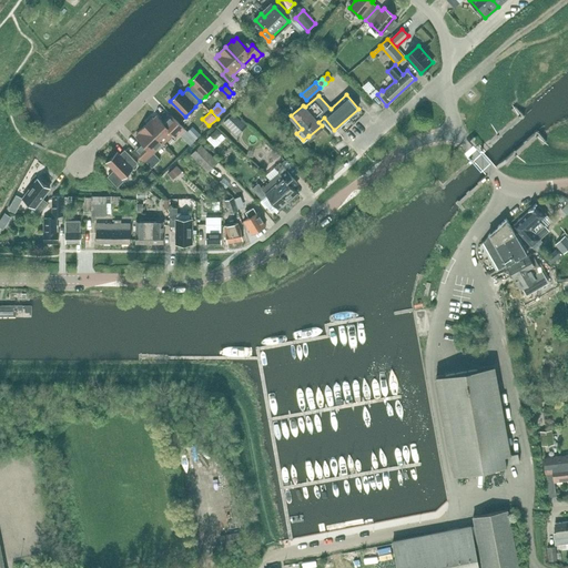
[(224,122),(232,130),(241,122),(232,113),(224,122)]
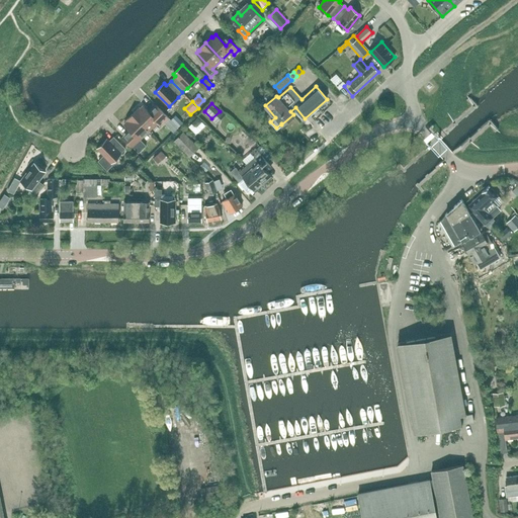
[(148,110),(143,105),(140,108),(139,107),(133,113),(149,131),(157,122),(161,126),(169,118),(155,104),(148,110)]
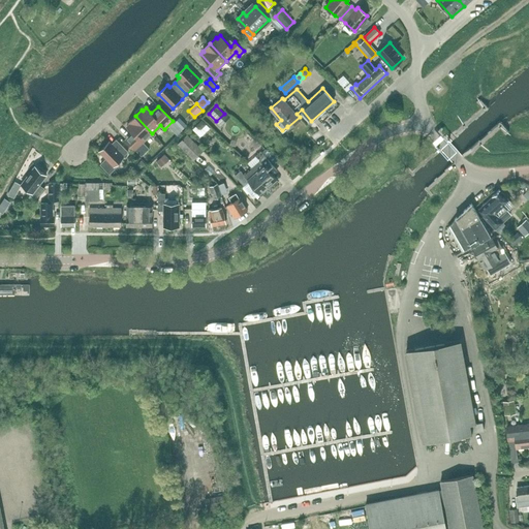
[(143,143),(152,133),(135,116),(129,123),(130,124),(127,126),(137,137),(130,145),(142,156),(149,149),(143,143)]
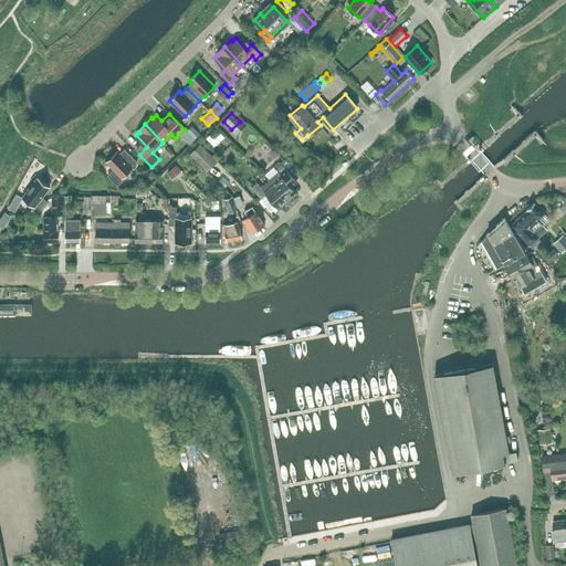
[(191,126),(187,132),(191,136),(195,139),(200,134),(191,126)]
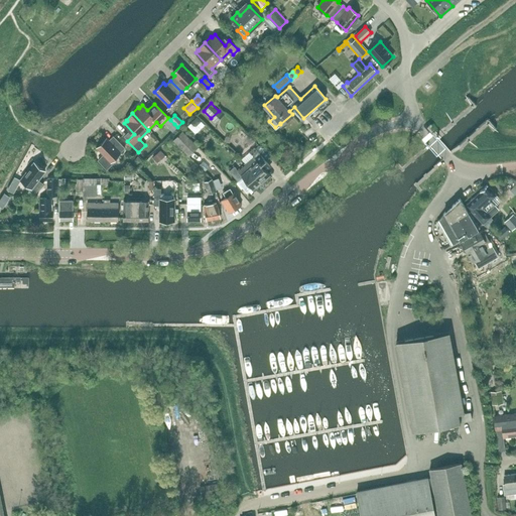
[(201,121),(197,116),(190,122),(194,125),(196,125),(201,121)]
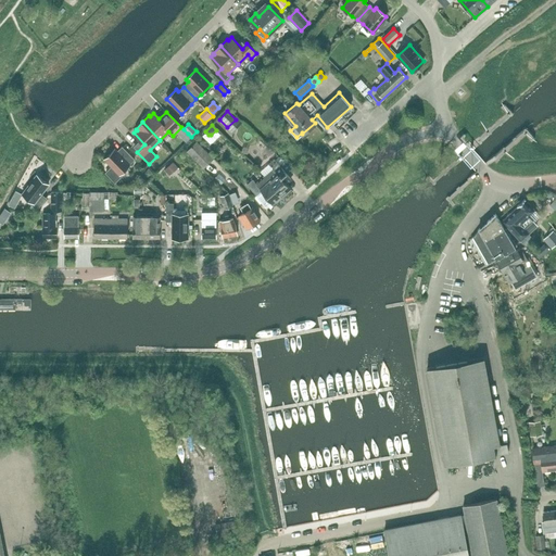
[(212,154),(224,148),(219,139),(207,146),(212,154)]
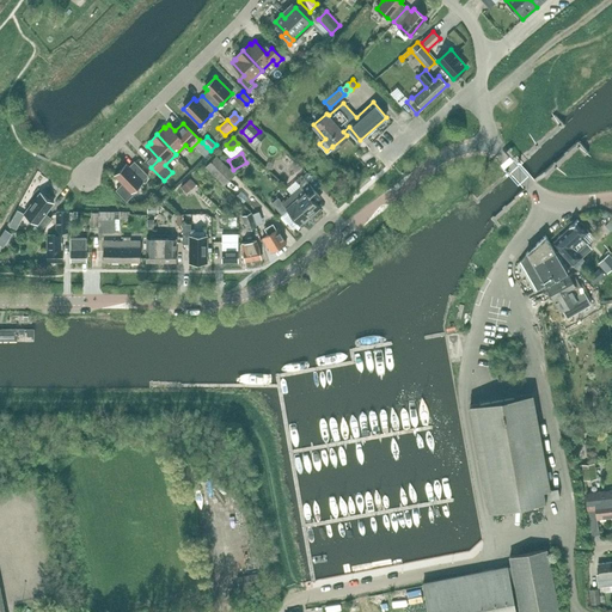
[(236,175),(216,155),(206,166),(224,185),(236,175)]
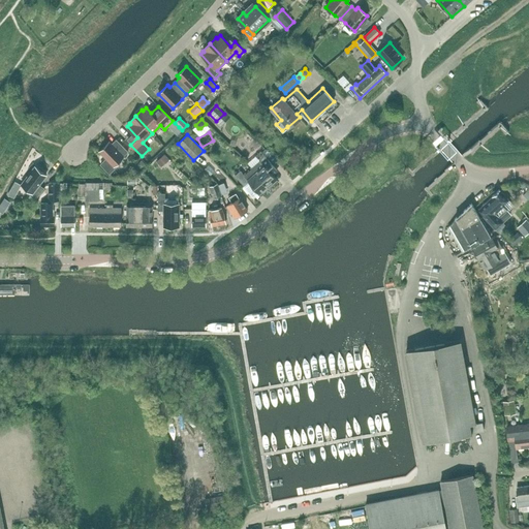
[(115,165),(128,152),(116,139),(112,144),(110,142),(99,151),(106,158),(100,164),(110,174),(117,167),(115,165)]
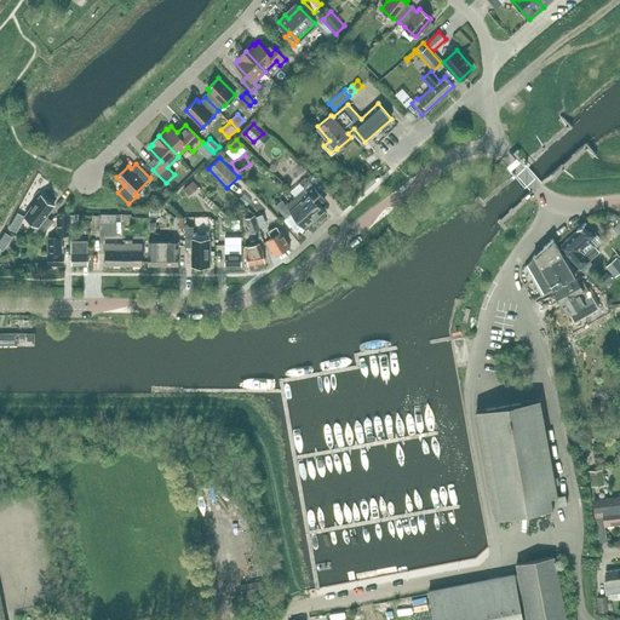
[(311,174),(306,178),(320,194),(325,190),(311,174)]
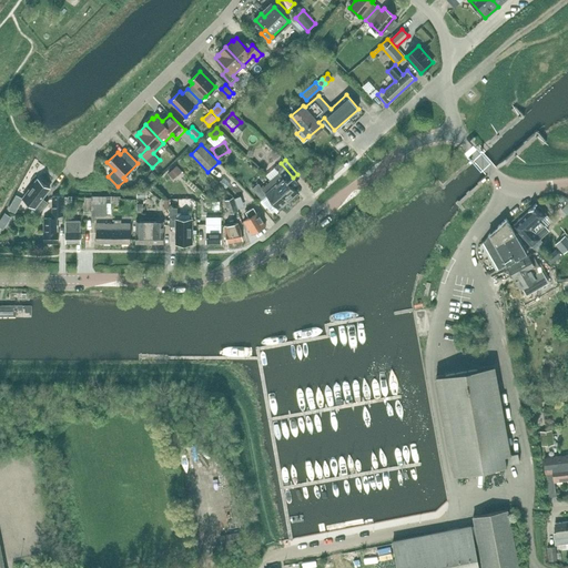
[(274,168),(266,174),(271,180),(271,181),(283,195),(287,201),(291,198),(293,200),(298,195),(296,193),(297,192),(293,188),(298,184),(294,179),(293,178),(281,163),(281,162),(274,168)]
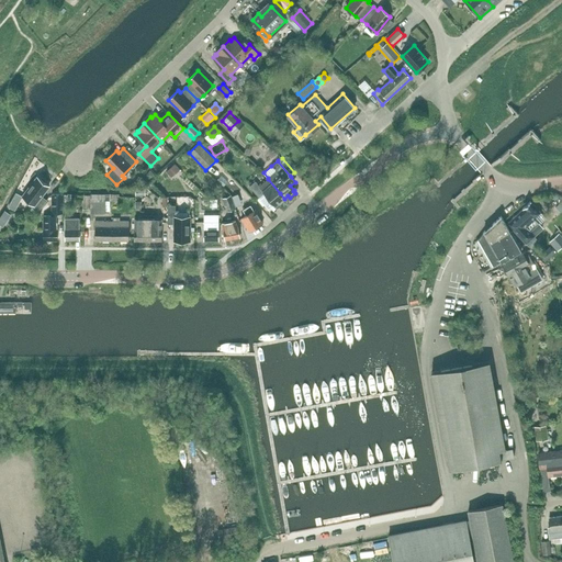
[(171,178),(178,171),(180,170),(175,164),(166,171),(171,178)]
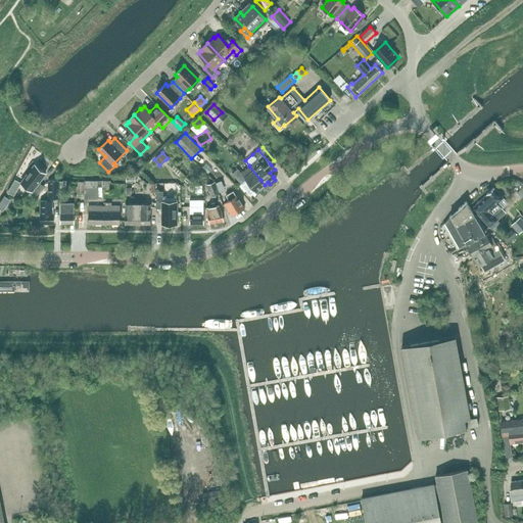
[(139,158),(135,162),(140,167),(144,162),(139,158)]
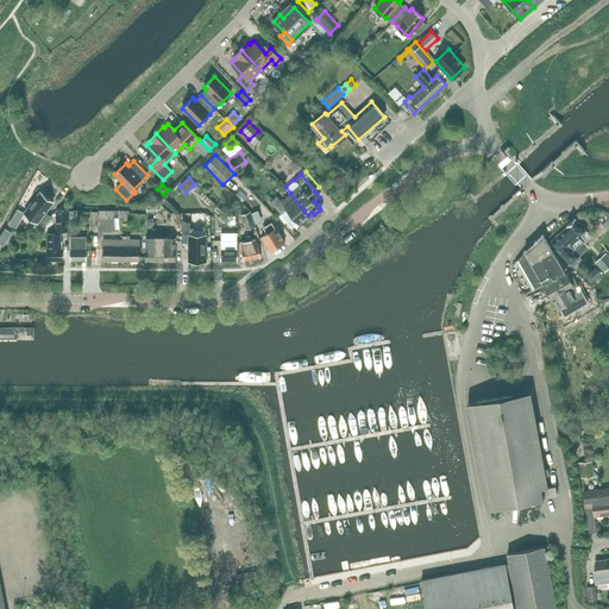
[(55,201),(41,192),(39,190),(24,212),(37,221),(35,225),(42,230),(51,217),(46,213),(55,201)]
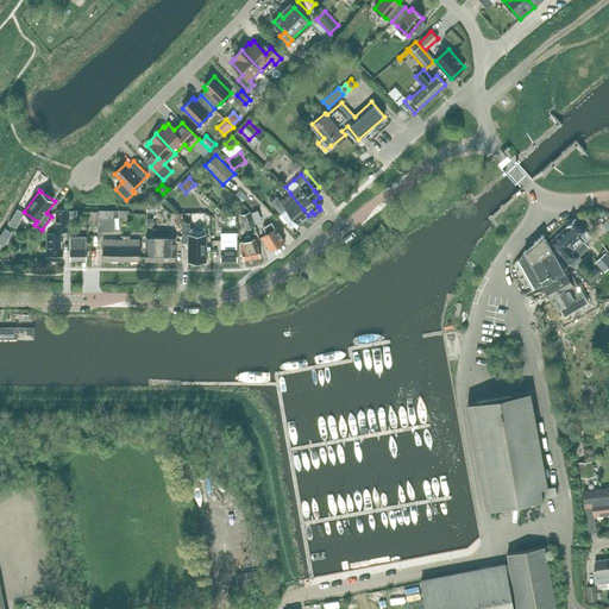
[(308,215),(303,209),(290,194),(281,201),(277,196),(270,202),(281,214),(287,209),(299,224),(299,223),(301,225),(307,220),(305,218),(308,215)]
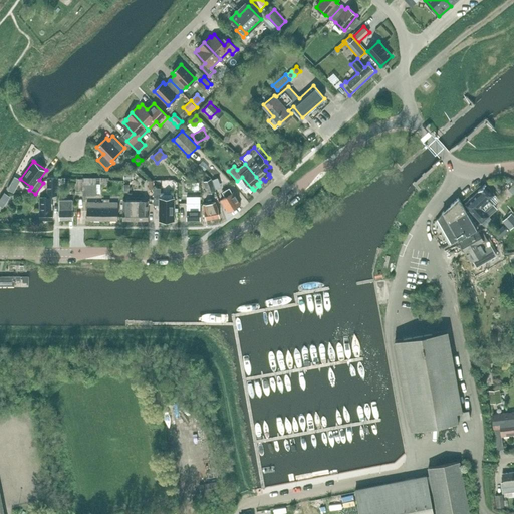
[(154,166),(149,170),(156,177),(161,172),(154,166)]
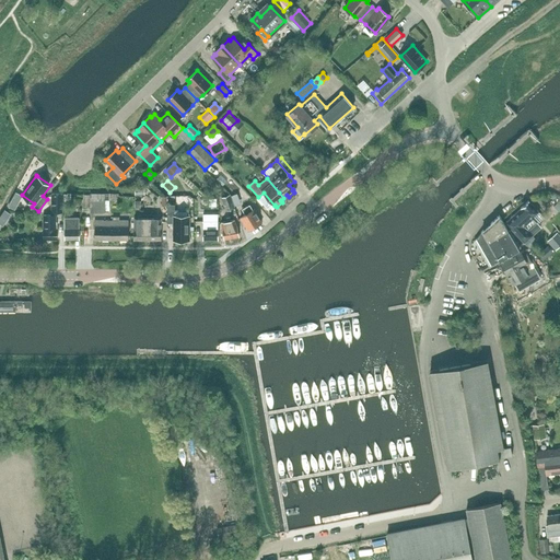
[(22,196),(15,193),(8,207),(14,210),(22,196)]
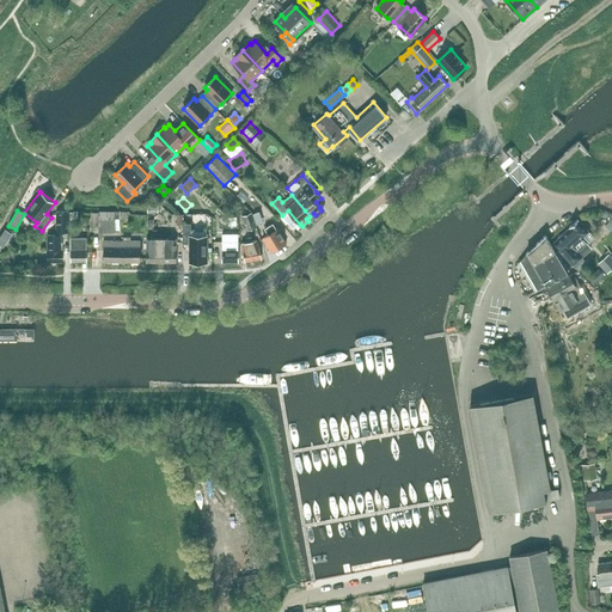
[(68,219),(68,212),(56,213),(56,232),(68,232),(68,219)]
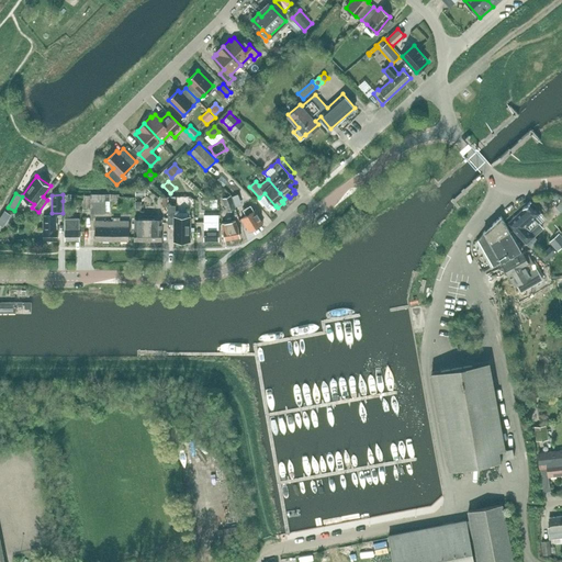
[(111,194),(105,194),(83,194),(82,208),(90,208),(90,213),(105,214),(105,211),(110,211),(110,202),(111,202),(111,194)]
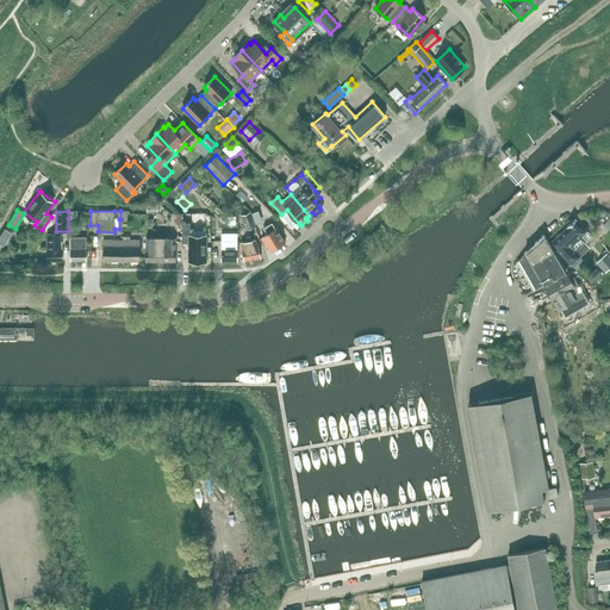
[(250,212),(242,215),(241,216),(246,230),(256,226),(250,212)]
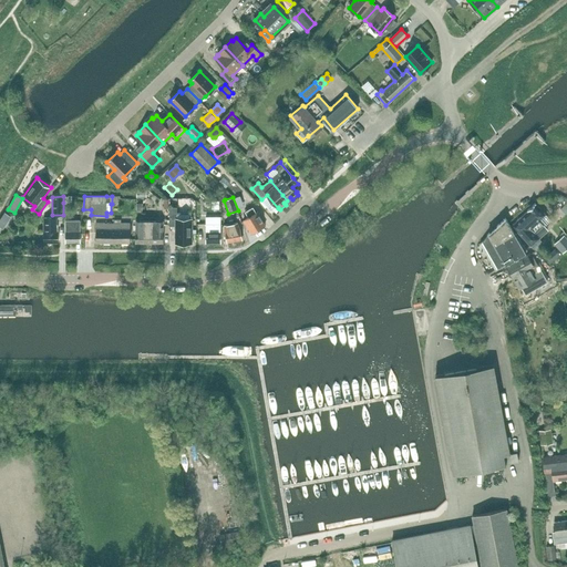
[(542,241),(539,238),(539,237),(535,233),(543,225),(539,220),(546,214),(536,203),(512,225),(531,246),(534,249),(542,241)]
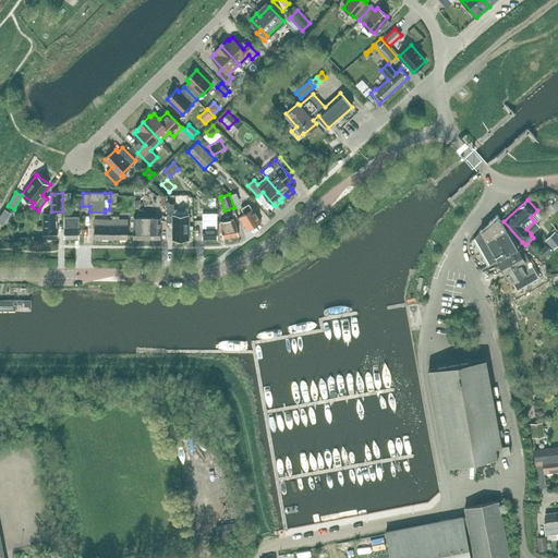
[(173,222),(173,240),(187,240),(187,209),(174,209),(174,204),(167,204),(167,222),(173,222)]
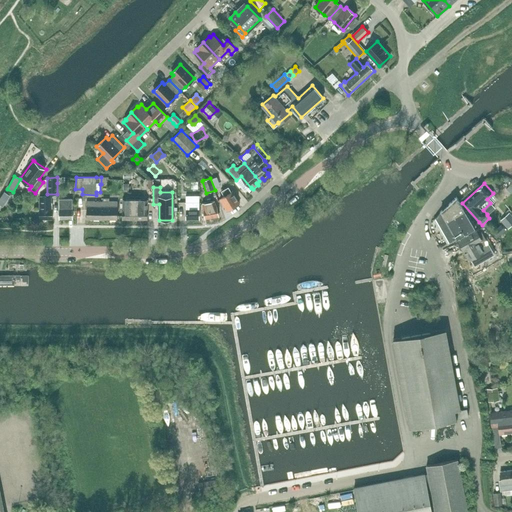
[(231,192),(228,187),(221,191),(224,196),(220,199),(227,211),(239,203),(232,191),(231,192)]
